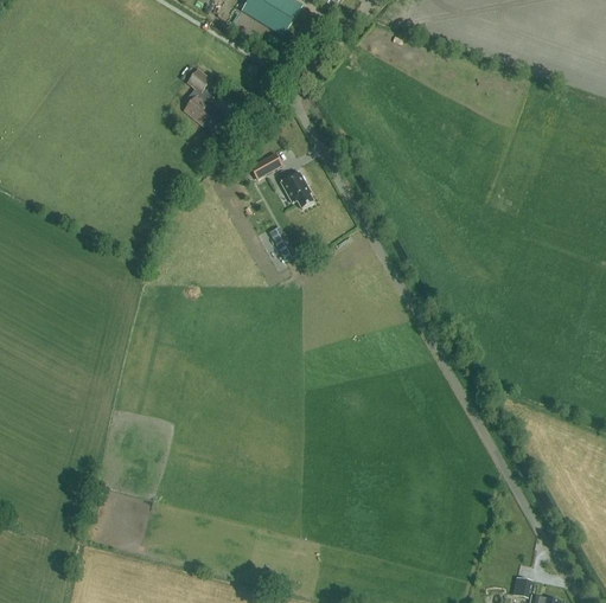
[(247,0),(241,10),(282,36),(301,4),(297,0),(247,0)]
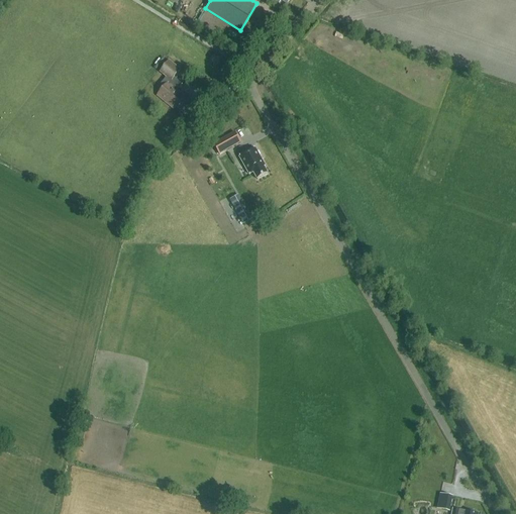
[(183,93),(167,80),(169,78),(171,79),(180,67),(168,58),(159,70),(165,75),(158,84),(161,87),(156,93),(173,106),(175,104),(183,111),(190,102),(181,95),(183,93)]
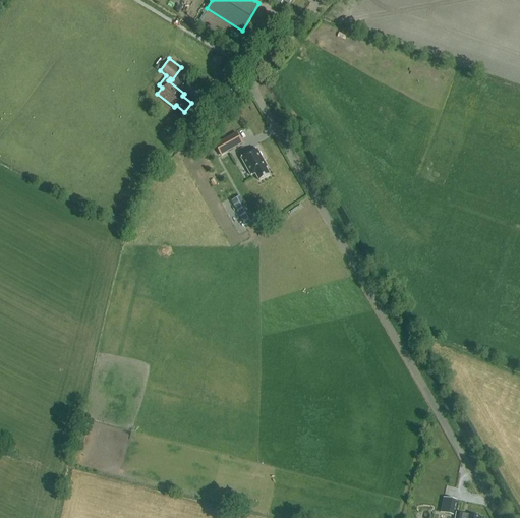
[(209,98),(214,91),(206,85),(200,93),(209,98)]
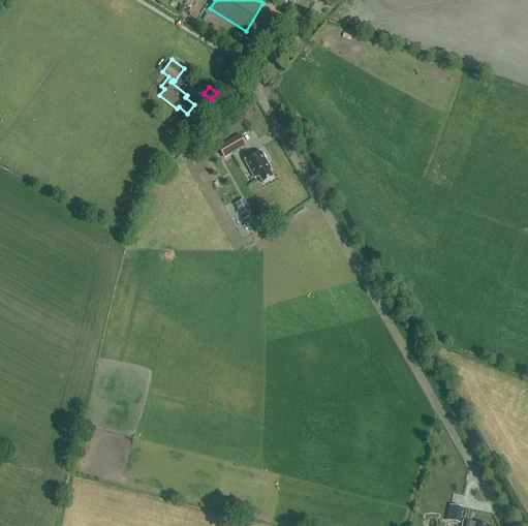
[(223,155),(245,144),(239,132),(217,145),(223,155)]
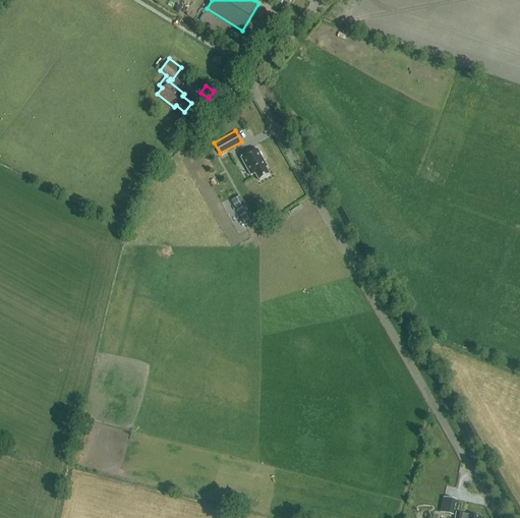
[(266,164),(256,147),(240,156),(250,173),(254,171),(258,178),(269,172),(265,165),(266,164)]
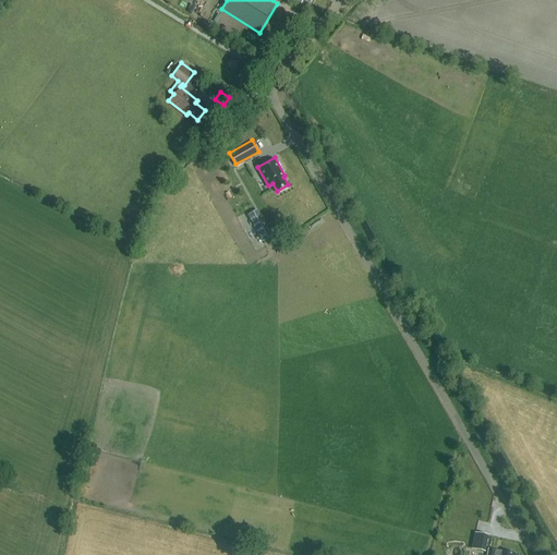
[(472,541),(485,544),(487,533),(474,530),(472,541)]
